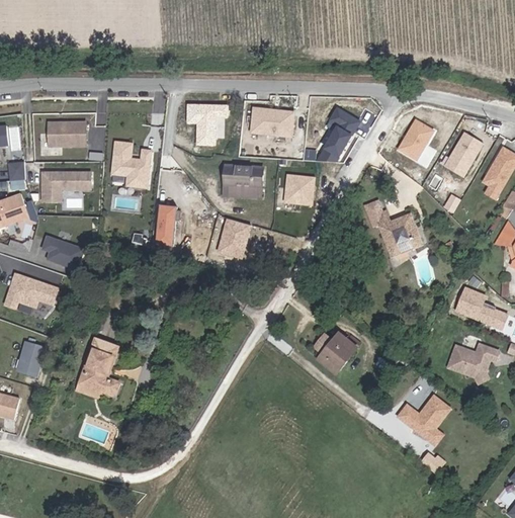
[(252,106),(250,134),(294,138),(296,110),(252,106)]
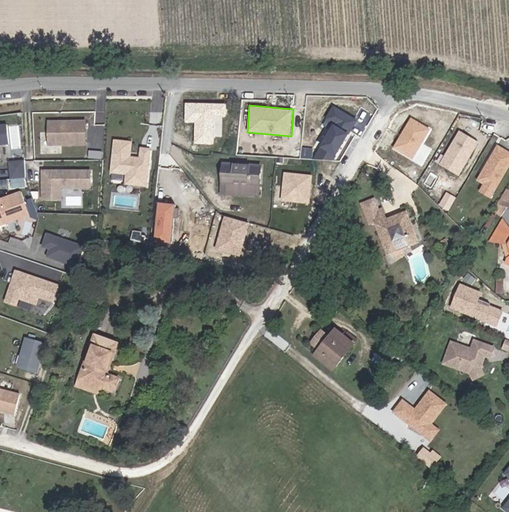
[(333,110),(329,118),(339,123),(343,115),(333,110)]
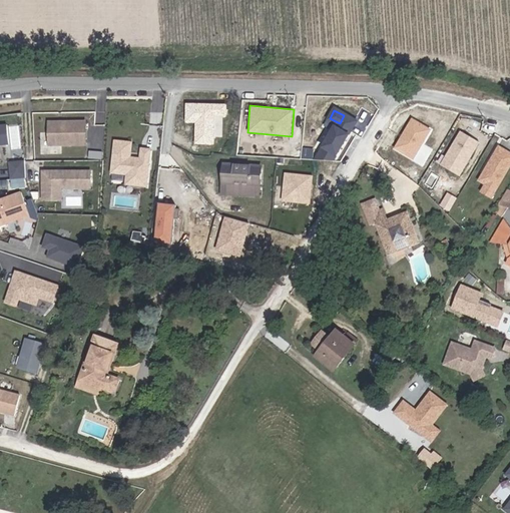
[(415,159),(431,126),(409,116),(394,149),(415,159)]
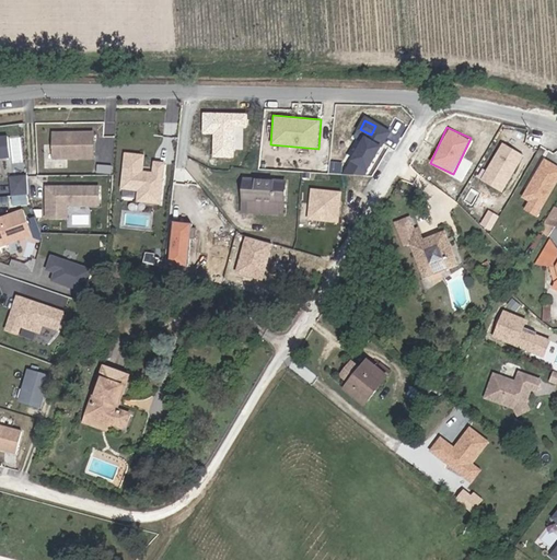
[(61,135),(50,136),(51,160),(91,159),(91,135),(65,135),(66,137),(61,137),(61,135)]
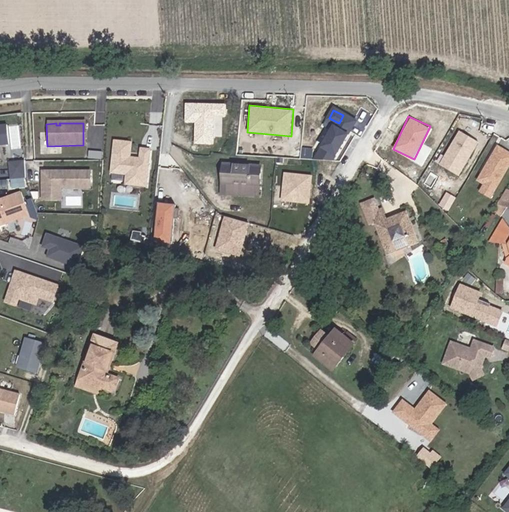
[(459,128),(438,163),(460,176),(481,141),(459,128)]
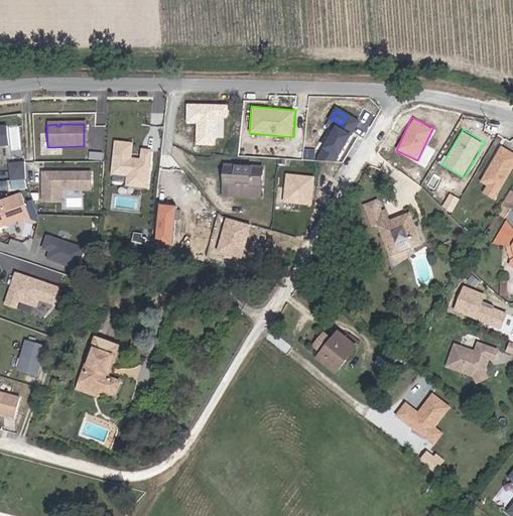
[(131,144),(114,142),(110,174),(125,176),(137,177),(135,187),(145,188),(150,152),(140,150),(139,163),(129,161),(131,144)]
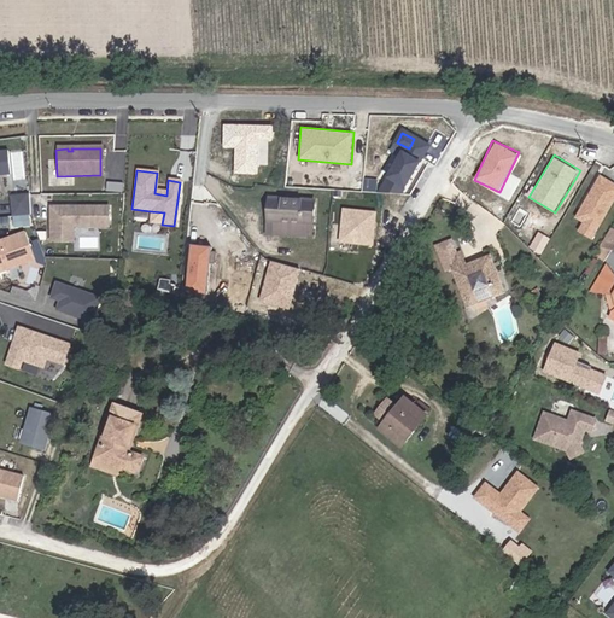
[(576,229),(594,239),(613,200),(613,181),(597,173),(573,216),(582,221),(576,229)]
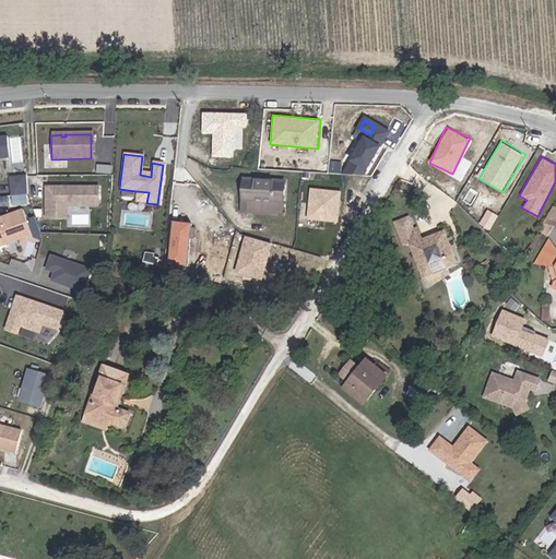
[(24,177),(7,178),(9,198),(25,195),(24,177)]
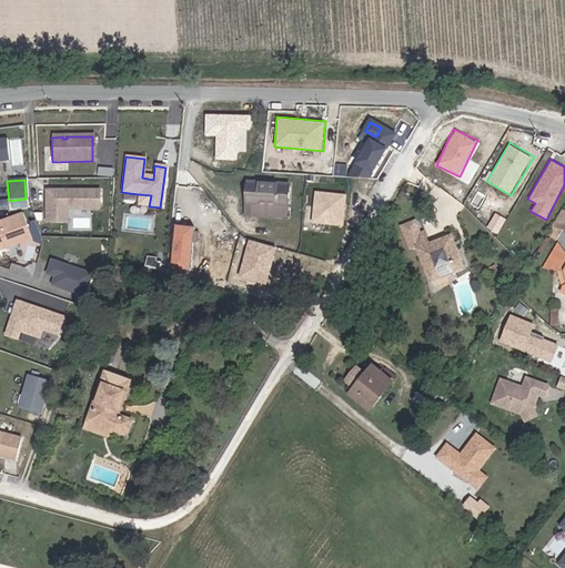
[(246,182),(246,205),(288,205),(289,184),(246,182)]
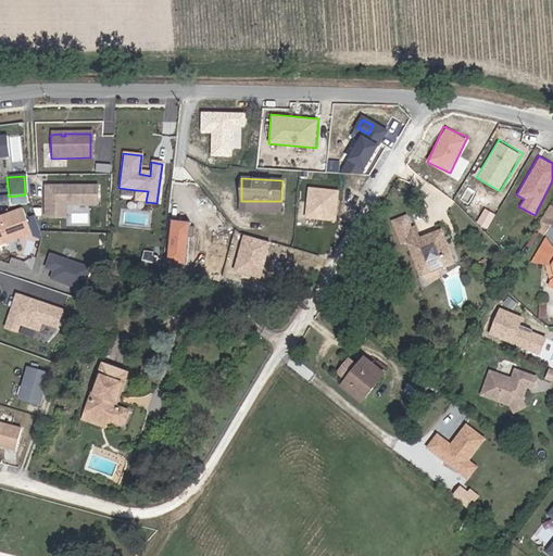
[(95,199),(95,187),(50,187),(50,198),(44,198),(44,217),(63,217),(63,204),(83,204),(83,199),(95,199)]
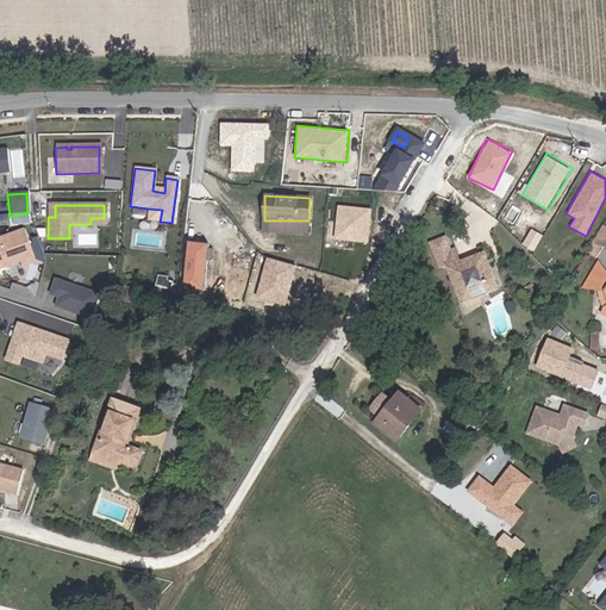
[(335,235),(360,237),(362,207),(337,205),(335,235)]
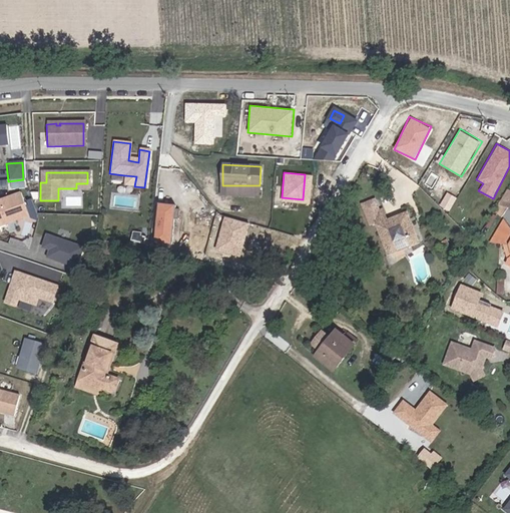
[(136,176),(124,175),(123,185),(134,186),(136,176)]
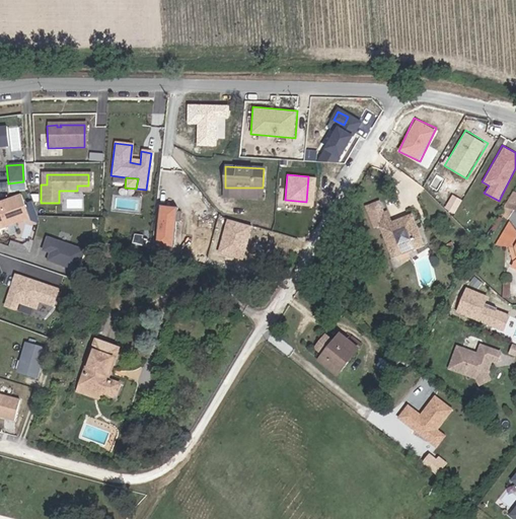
[(263,188),(225,188),(224,197),(262,198),(263,188)]
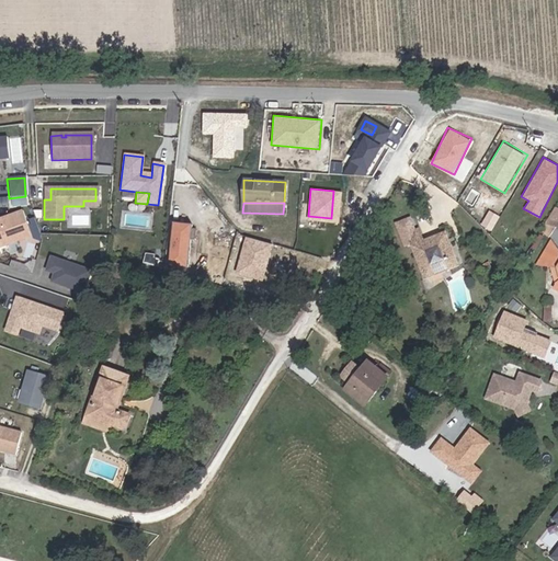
[(557,206),(553,205),(544,225),(557,230),(557,227),(557,206)]
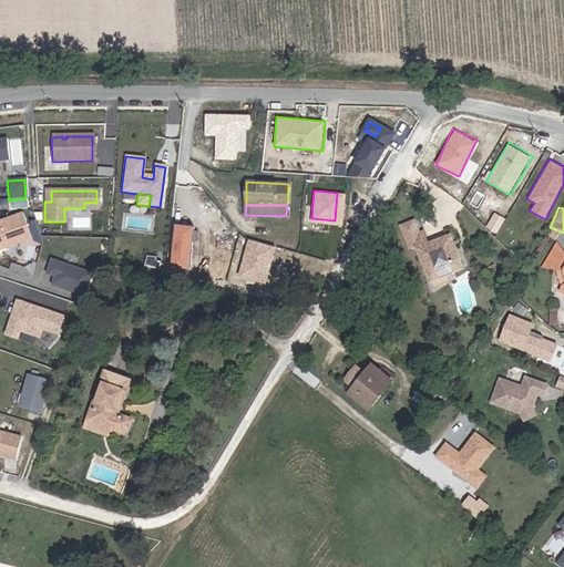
[(0,254),(30,244),(21,219),(0,226),(0,254)]
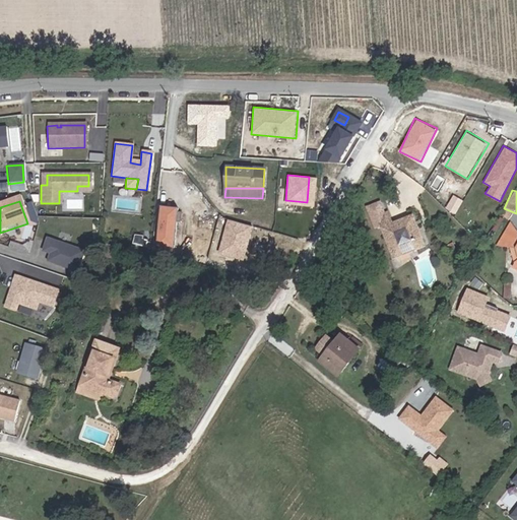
[(408,215),(391,222),(386,224),(381,213),(377,202),(364,207),(372,228),(379,224),(392,257),(422,245),(408,215)]
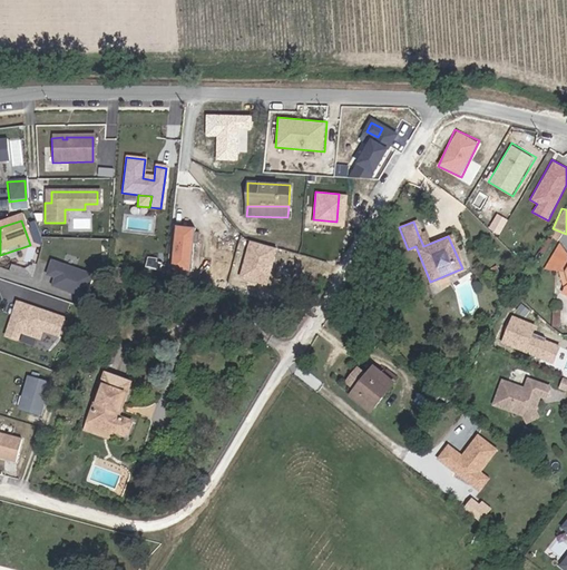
[(424,232),(418,234),(423,246),(429,244),(424,232)]
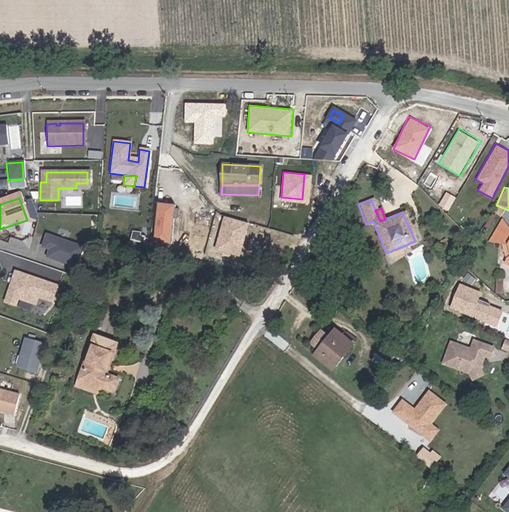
[(156,213),(152,250),(169,252),(174,216),(156,213)]
